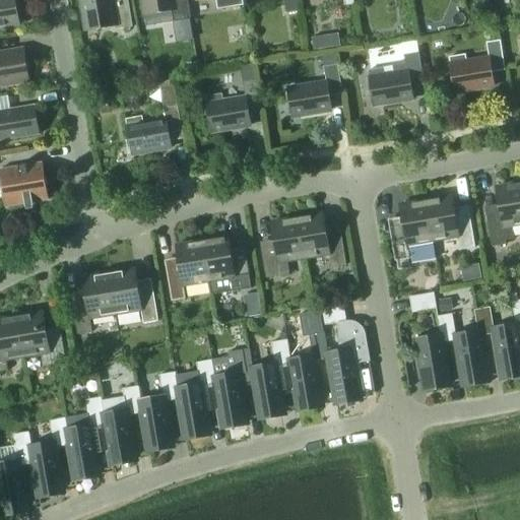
[(0,0),(0,27),(20,25),(15,0),(0,0)]
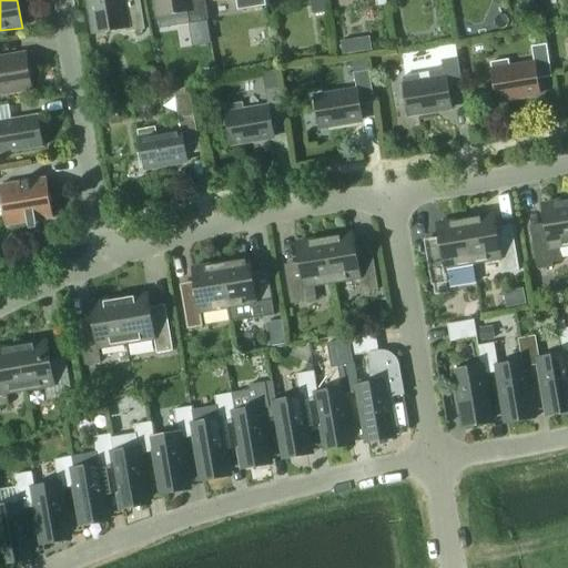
[(124,0),(88,0),(94,32),(128,27),(129,32),(145,29),(140,0),(131,0),(124,1),(124,0)]
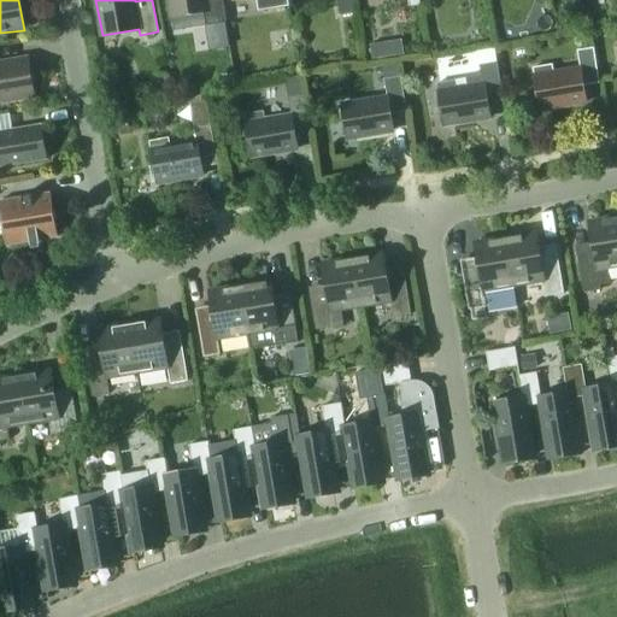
[(169,0),(171,16),(204,11),(206,25),(227,23),(222,0),(169,0)]
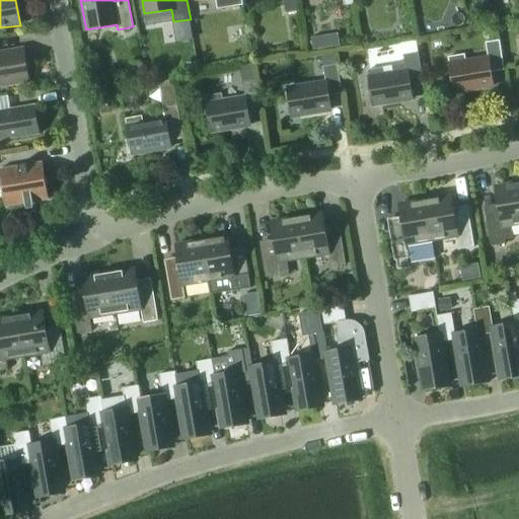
[(215,0),(217,10),(243,6),(242,0),(215,0)]
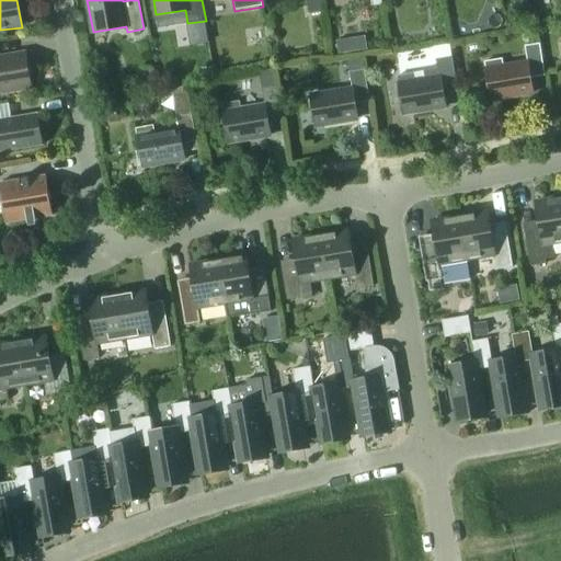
[(310,14),(322,12),(321,0),(308,2),(310,14)]
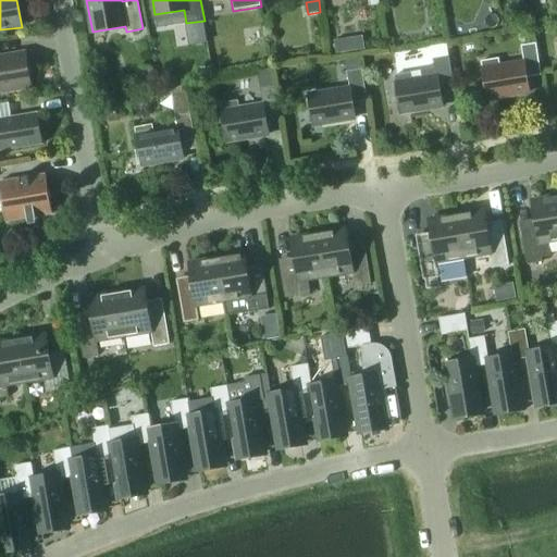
[(351,38),(335,41),(337,53),(354,51),(351,38)]
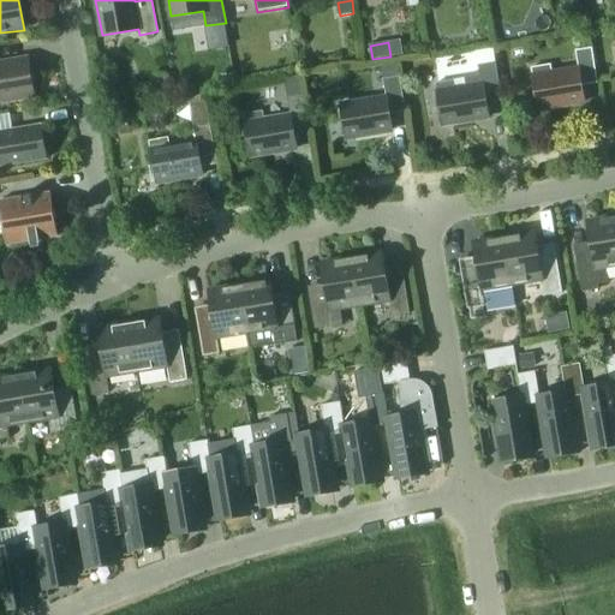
[(533,77),(538,109),(586,101),(586,100),(584,100),(583,85),(597,83),(592,48),(575,51),(579,70),(551,75),(550,65),(532,69),(533,77)]
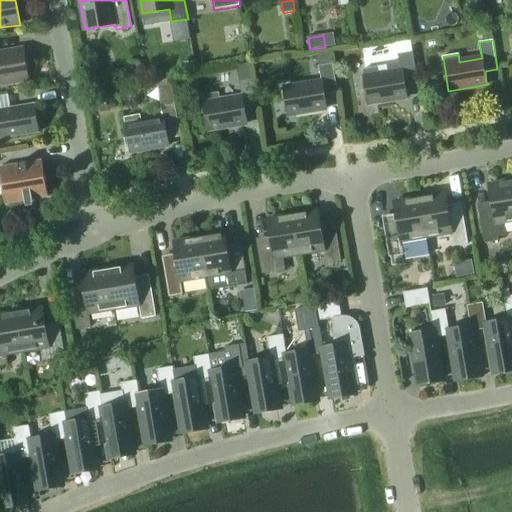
[(0,85),(29,80),(24,48),(0,52),(0,85)]
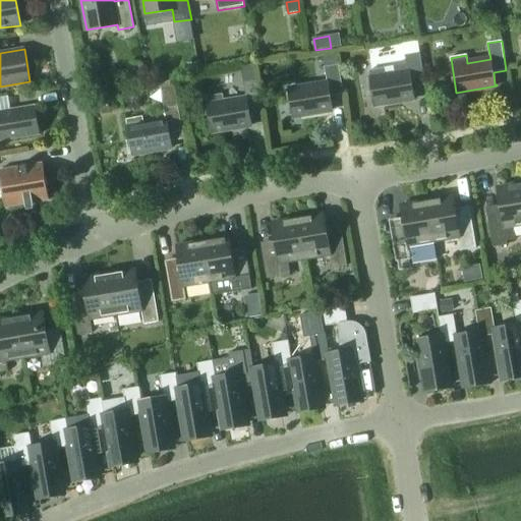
[(414,98),(412,87),(425,84),(420,53),(405,55),(407,64),(394,66),(395,74),(387,75),(386,68),(384,68),(369,71),(374,105),(416,99),(416,98),(414,98)]
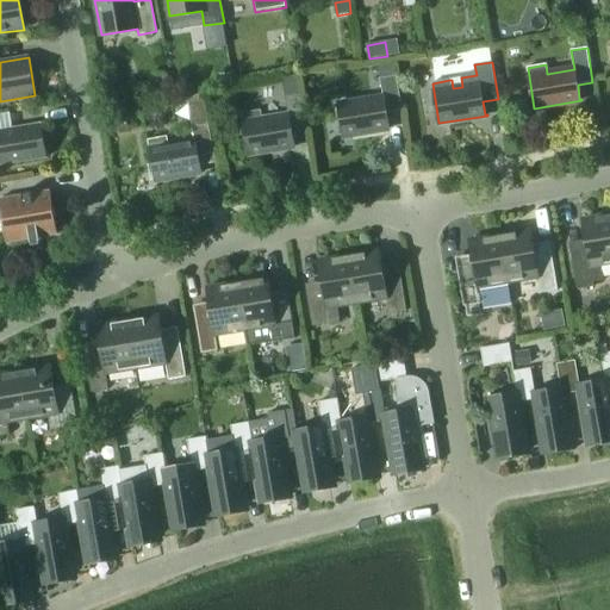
[(303,99),(299,100),(296,75),(281,78),(288,116),(262,120),(260,111),(242,114),(248,155),(297,147),(297,144),(294,145),(292,131),(307,128),(303,99)]
